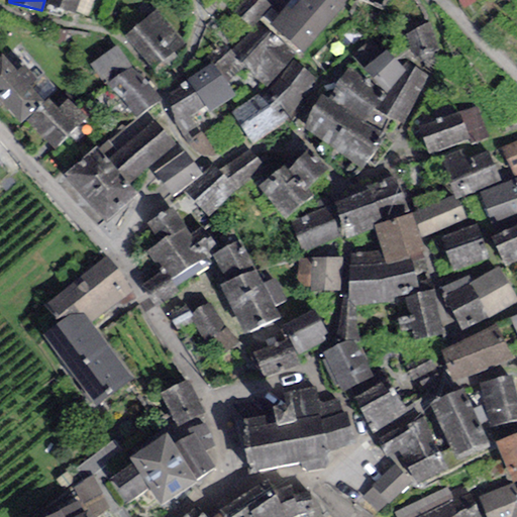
[(49,0),(49,3),(75,12),(79,0),(49,0)]
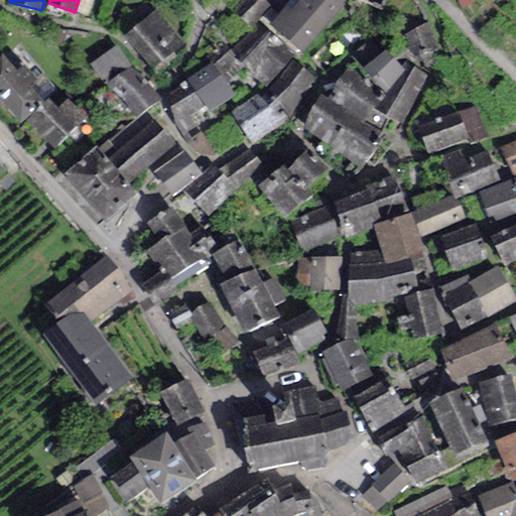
[(270,5),(264,0),(242,0),(235,8),(252,24),(270,5)]
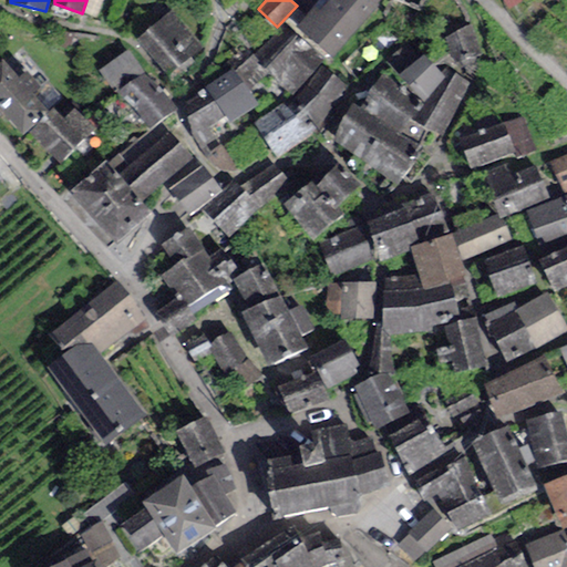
[(318,0),(295,28),(331,59),(380,0),(318,0)]
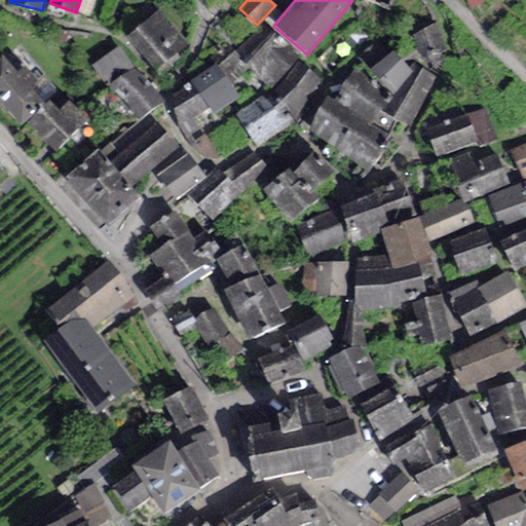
[(188,44),(159,10),(126,37),(154,72),(188,44)]
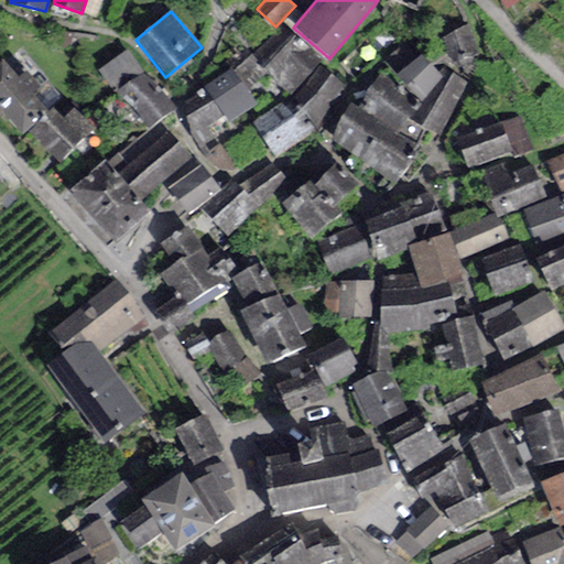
[(468,25),(443,38),(453,64),(479,54),(468,25)]
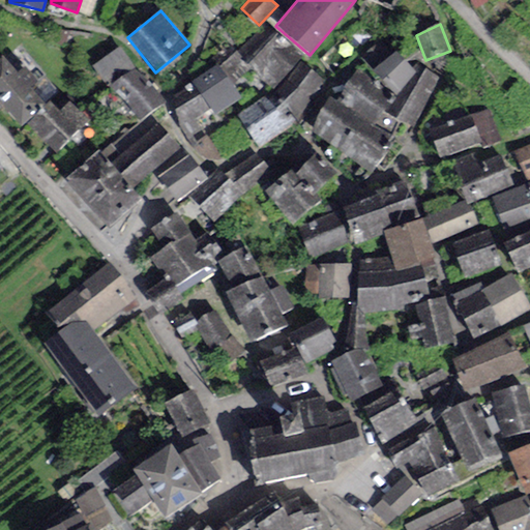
[(299,58),(265,26),(238,52),(253,69),(274,89),(299,58)]
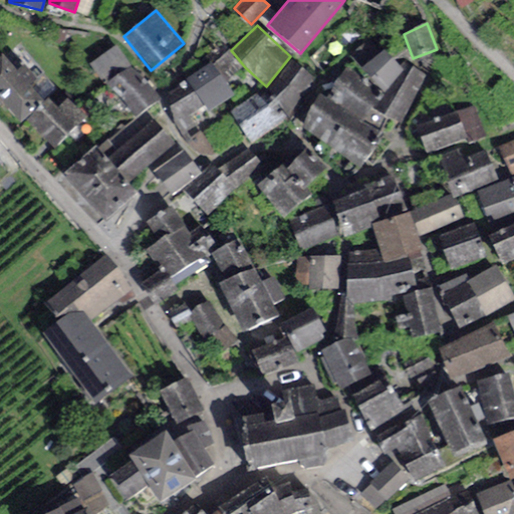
[(116,45),(88,64),(105,84),(135,116),(159,99),(116,45)]
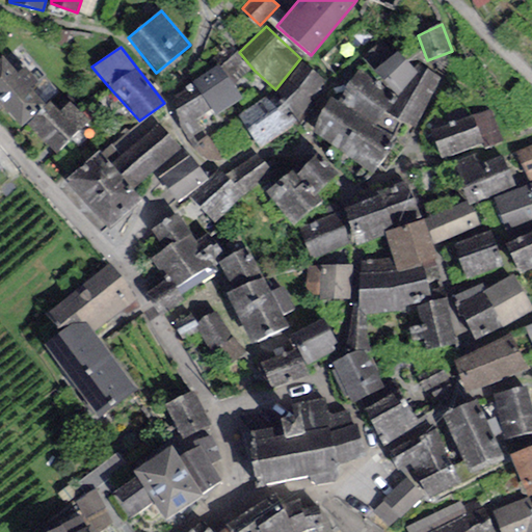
[(374,71),(397,94),(418,74),(413,69),(396,51),(374,71)]
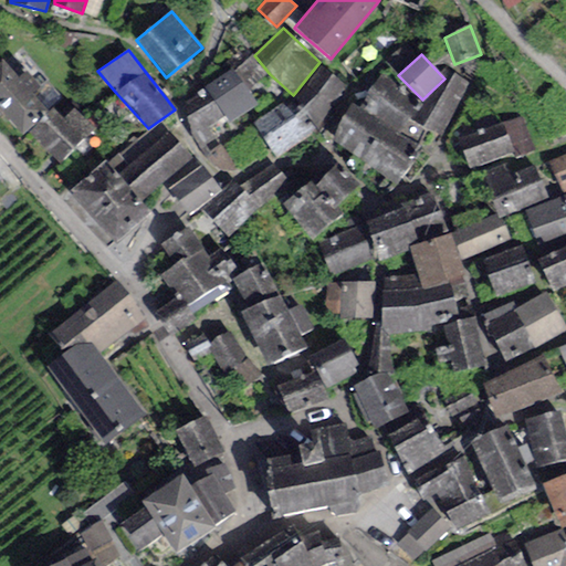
[(28,132),(49,112),(34,95),(40,90),(25,74),(20,79),(2,60),(0,62),(0,114),(20,137),(28,132)]
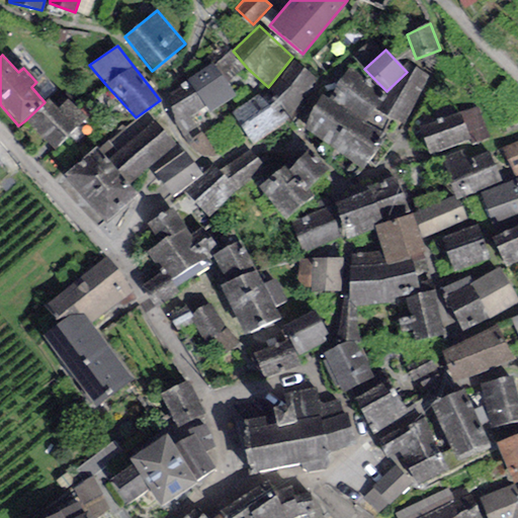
[(293,60),(264,98),(291,118),(320,80),(293,60)]
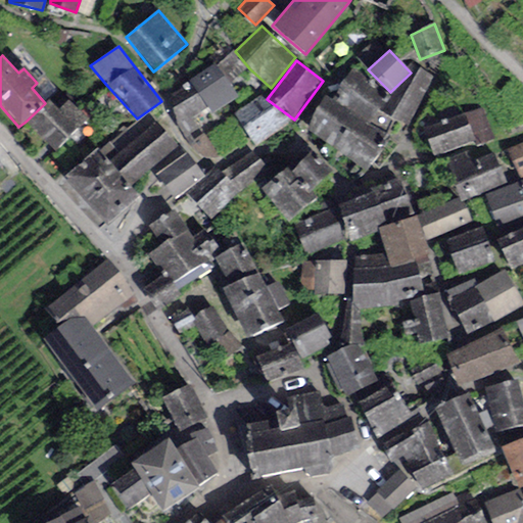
[(212,63),(190,81),(191,84),(171,94),(178,126),(207,106),(211,114),(238,96),(212,63)]
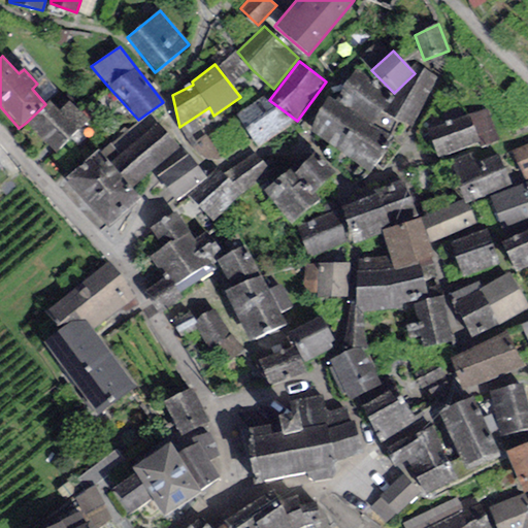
[(395,120),(410,128),(437,76),(414,64),(409,68),(415,73),(394,93),(391,98),(383,113),(395,120)]
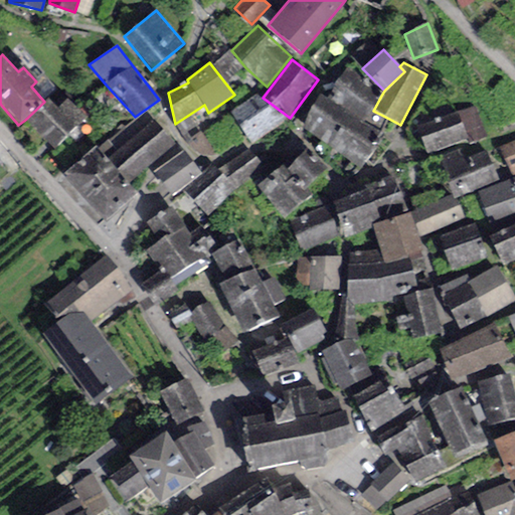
[(381,96),(348,66),(327,97),(351,111),(380,129),(385,117),(373,111),(381,96)]
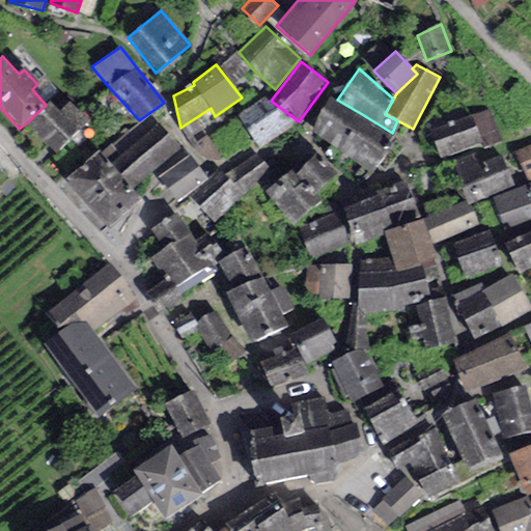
[(341,149),(362,114),(337,100),(331,95),(310,132),(341,149)]
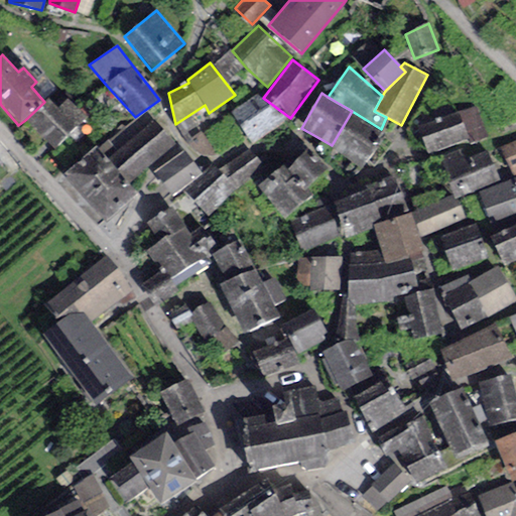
[(258,94),(231,113),(253,145),(284,122),(258,94)]
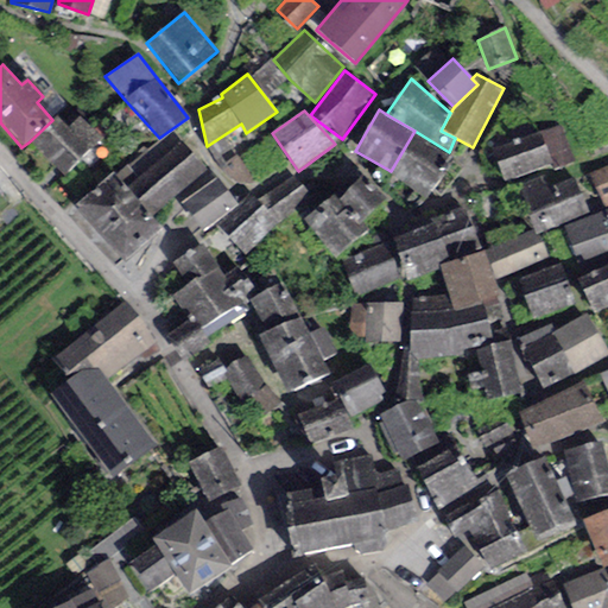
[(52,120),(30,141),(62,175),(100,138),(80,118),(69,128),(57,115),(52,120)]
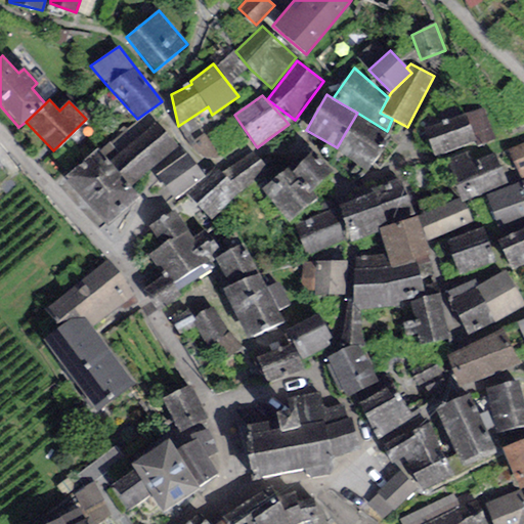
[(483,107),(424,128),(434,158),(493,137),(483,107)]
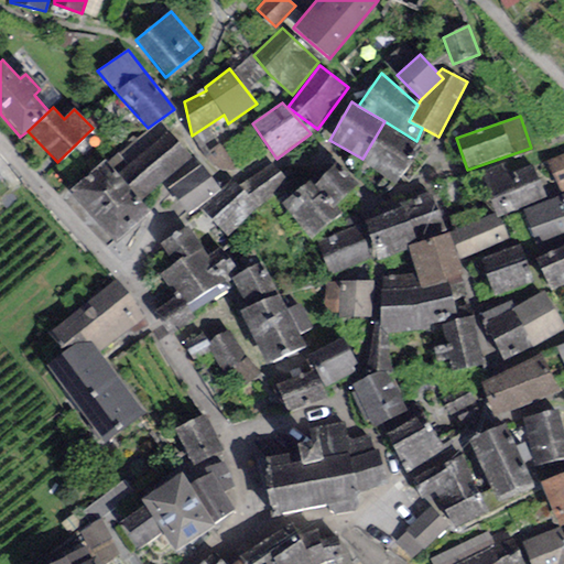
[(416,141),(384,121),(362,159),(361,160),(397,186),(422,145),(416,141)]
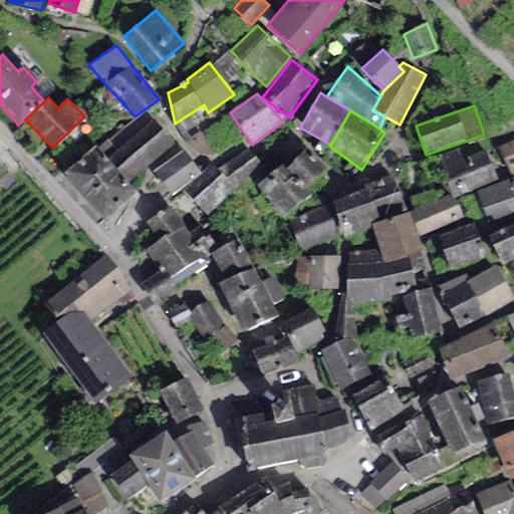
[(95,145),(64,173),(105,219),(137,192),(129,184),(173,145),(151,119),(107,159),(95,145)]
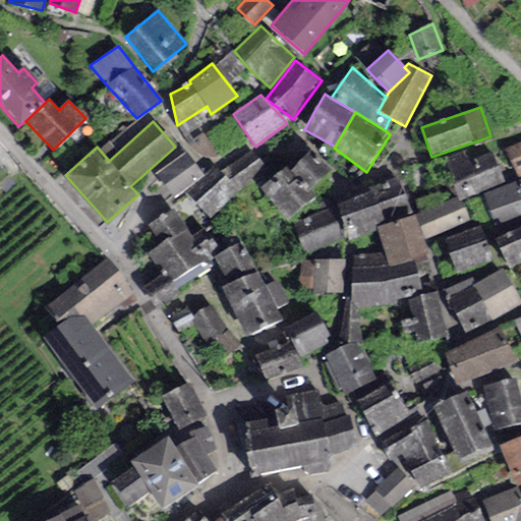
[(520,141),(505,149),(516,175),(520,172),(520,141)]
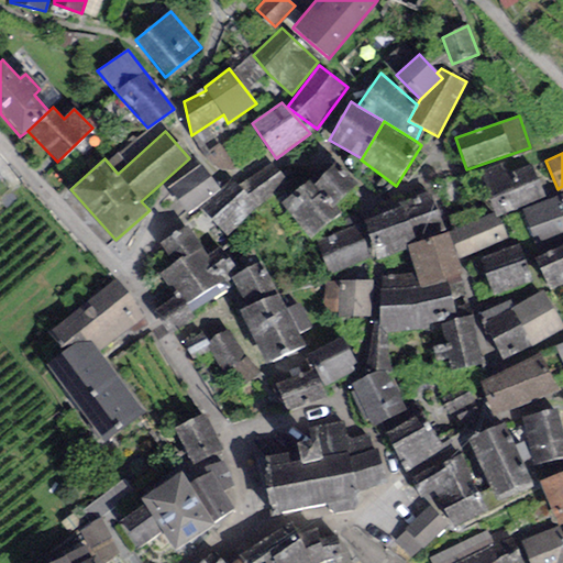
[(308,179),(280,203),(311,239),(341,213),(333,206),(356,185),(335,163),(312,184),(308,179)]
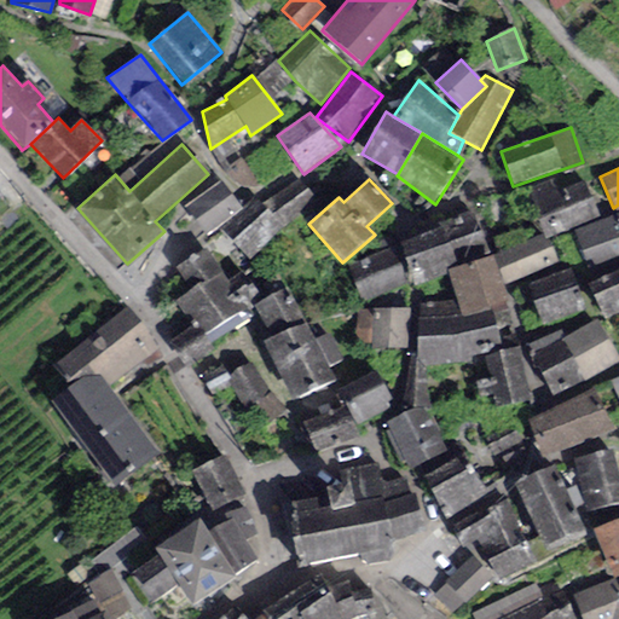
[(219,180),(185,207),(207,236),(242,210),(219,180)]
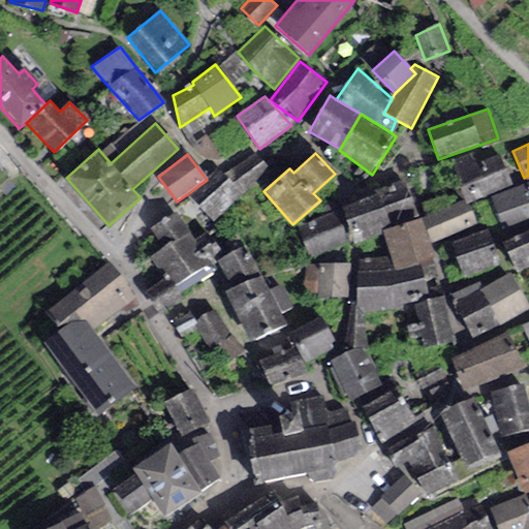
[(511,186),(499,154),(475,163),(472,156),(452,163),(466,200),(467,204),(469,203),(511,186)]
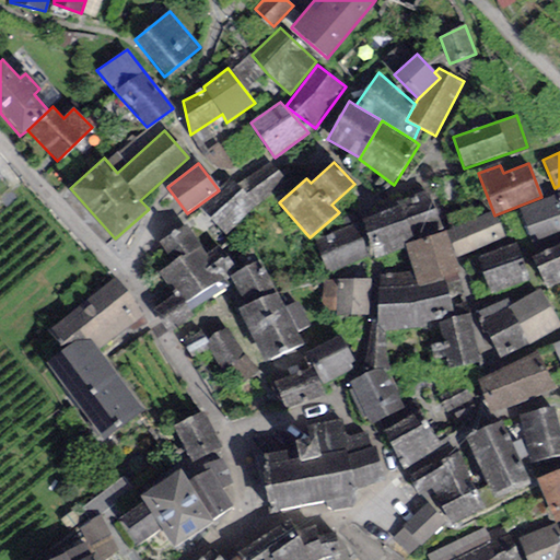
[(269,164),(235,185),(256,207),(286,179),(269,164)]
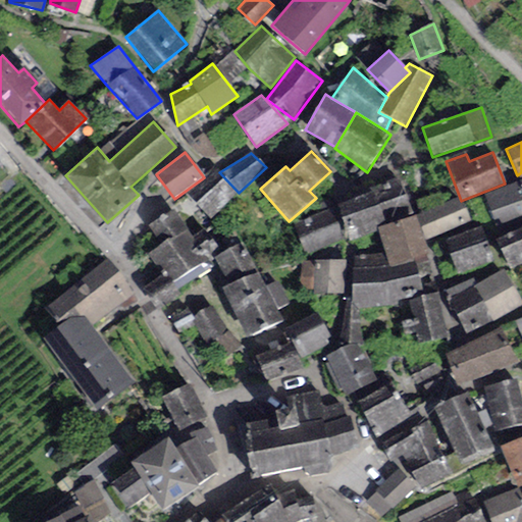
[(215,168),(188,195),(210,219),(239,193),(219,172),(215,168)]
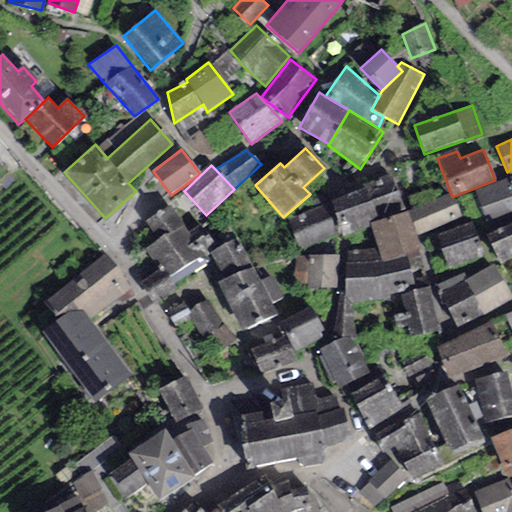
[(362,185),(364,188),(331,201),(344,236),(370,226),(369,224),(404,211),(390,174),(362,185)]
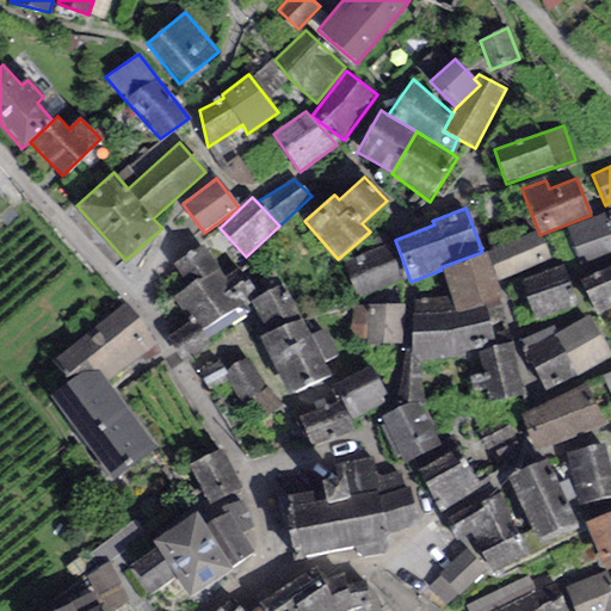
[(582,266),(610,253),(610,209),(566,228),(582,266)]
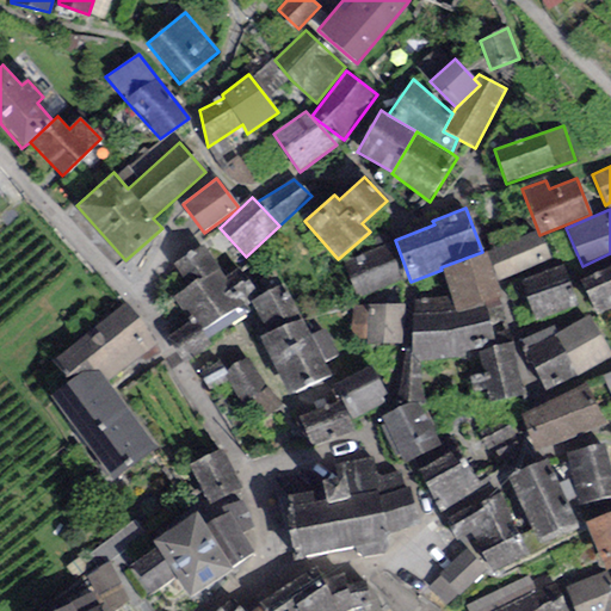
[(551,259),(542,234),(539,235),(538,232),(487,252),(499,281),(551,259)]
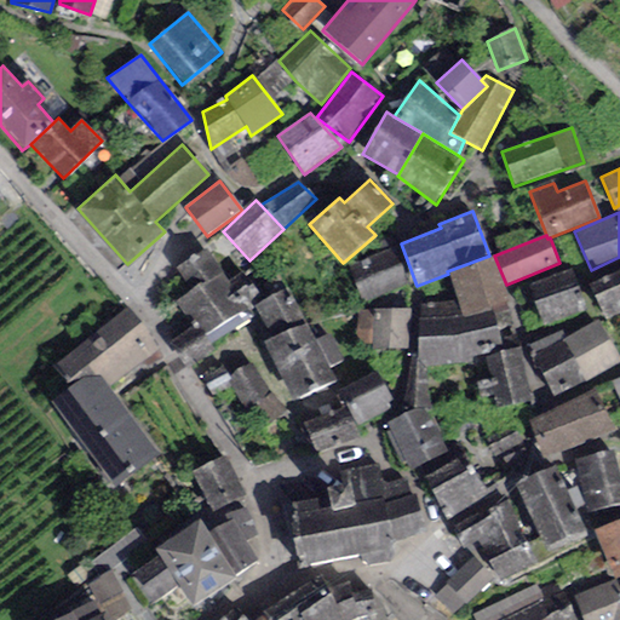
[(394,246),(348,265),(363,304),(409,285),(394,246)]
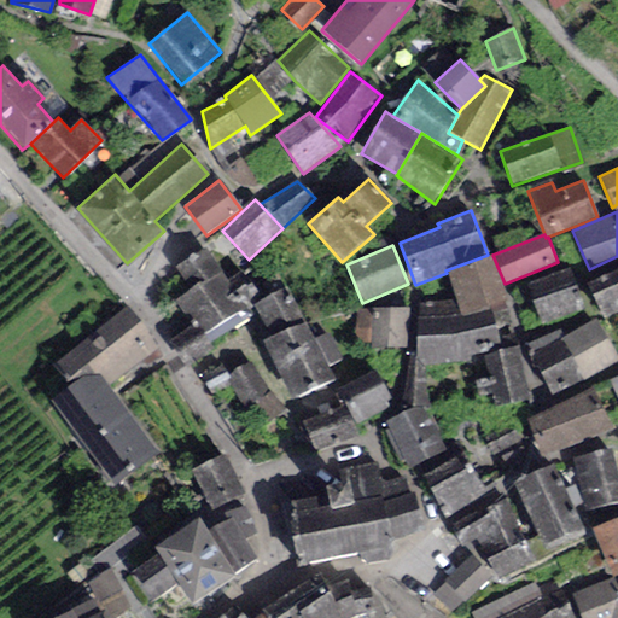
[(175,266),(190,290),(221,270),(205,248),(175,266)]
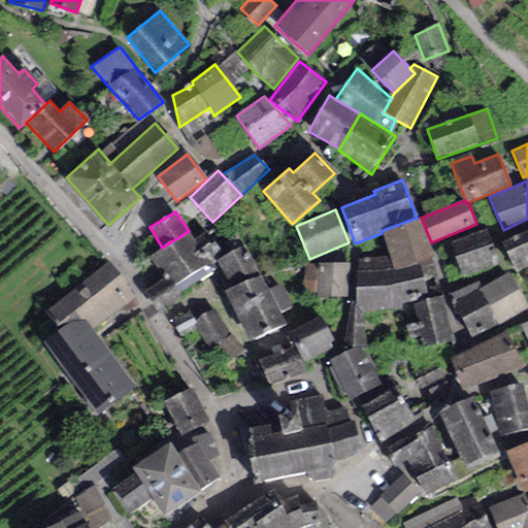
[(389,257),(394,269),(418,262),(433,258),(419,217),(417,218),(381,231),(382,233),(389,257)]
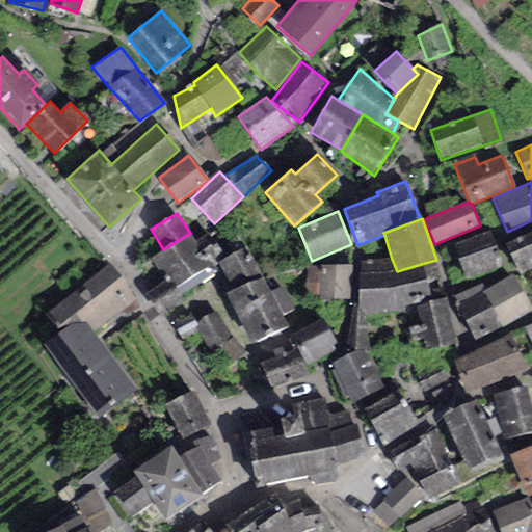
[(490,231),(453,245),(466,277),(503,264),(490,231)]
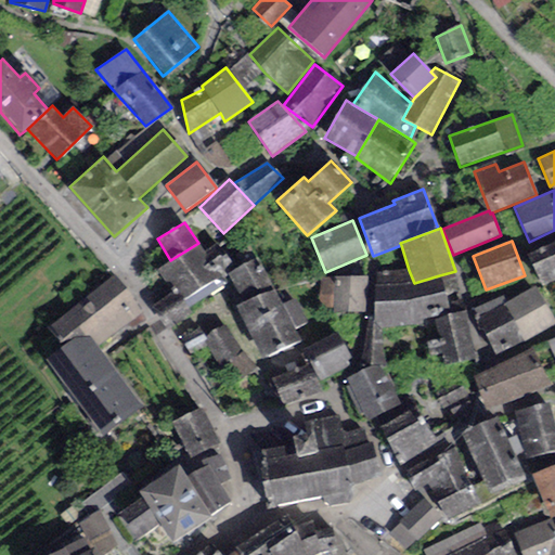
[(554,280),(554,242),(527,256),(542,287),(554,280)]
